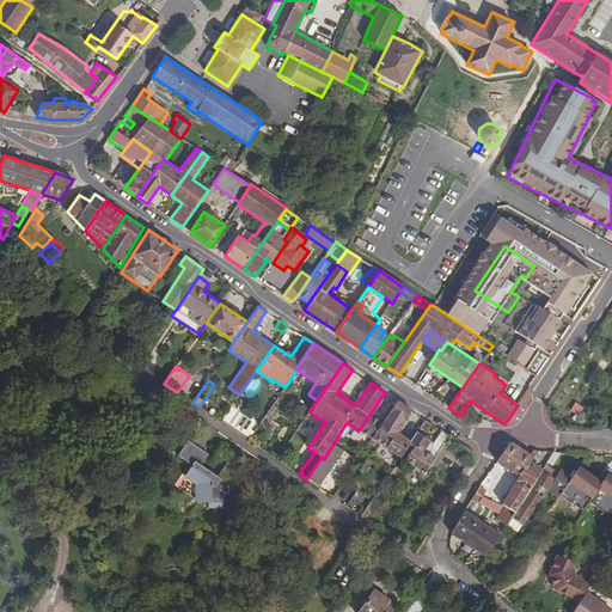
[(0,405),(10,390),(0,384),(0,405)]
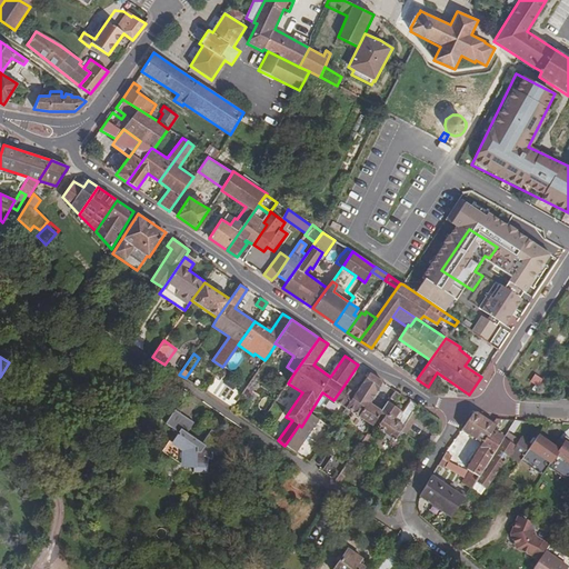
[(370,402),(383,382),(369,372),(355,393),(346,408),(372,426),(381,412),(380,410),(370,402)]
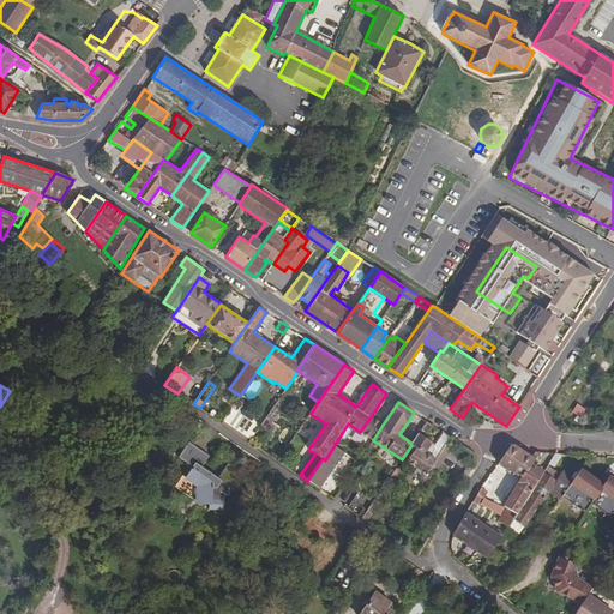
[(252,431),(258,422),(233,405),(221,422),(246,439),(252,431)]
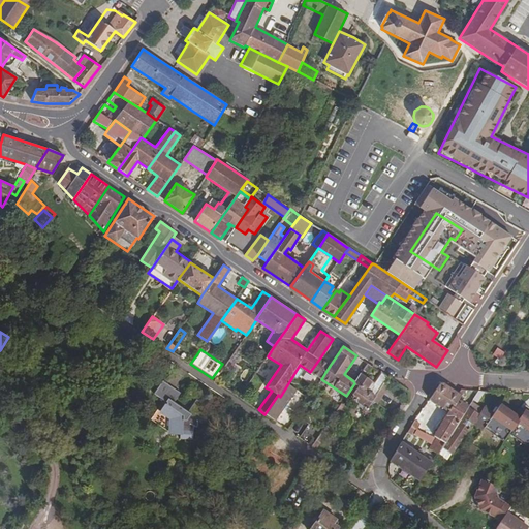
[(235,364),(240,358),(234,353),(229,361),(235,364)]
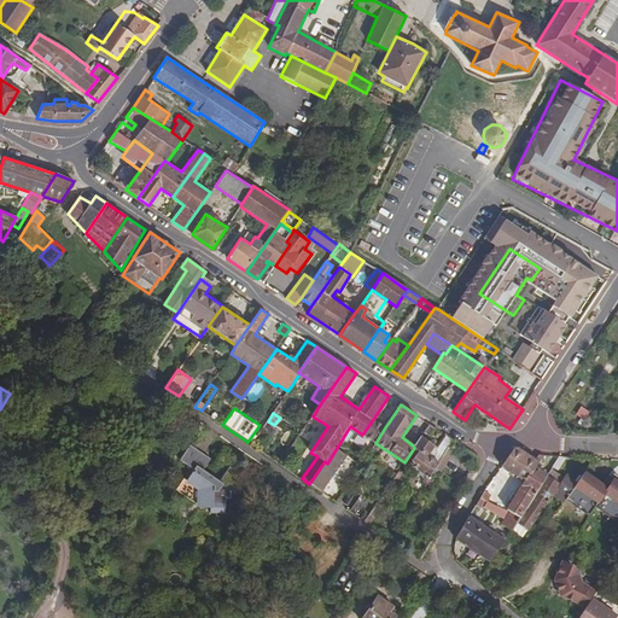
[(375,443),(385,427),(374,418),(362,435),(375,443)]
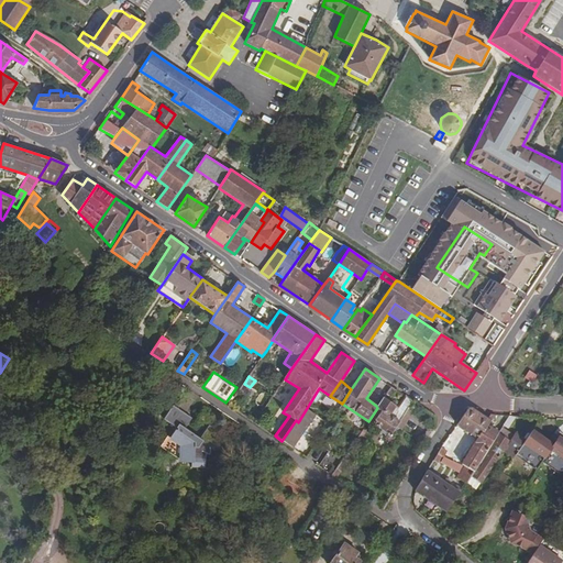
[(395,437),(392,434),(404,416),(414,400),(407,396),(398,407),(383,397),(376,406),(377,408),(368,421),(388,433),(385,439),(388,441),(387,443),(389,444),(395,437)]
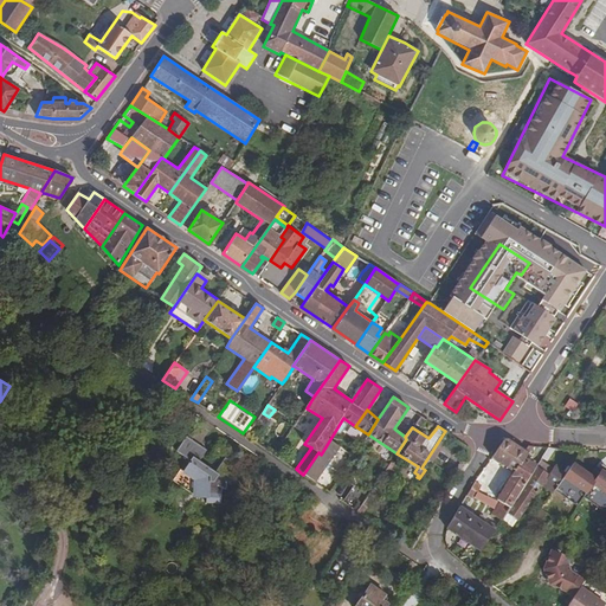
[(195,479),(194,496),(207,498),(206,503),(220,504),(221,489),(226,490),(226,482),(231,482),(232,475),(236,475),(237,465),(225,458),(216,472),(199,462),(206,450),(186,437),(176,451),(192,462),(185,472),(195,479)]
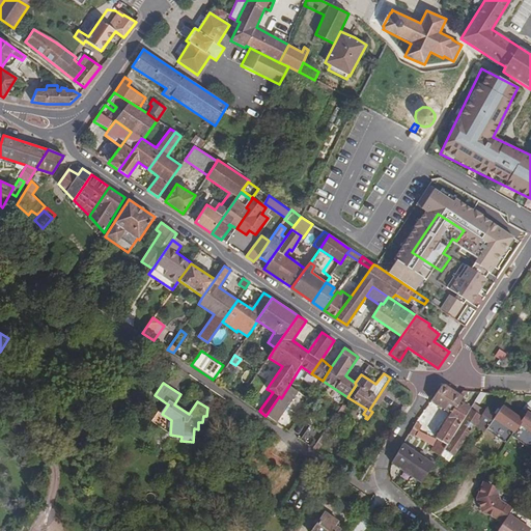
[(300,392),(289,385),(281,398),(279,396),(266,416),(278,423),(300,392)]
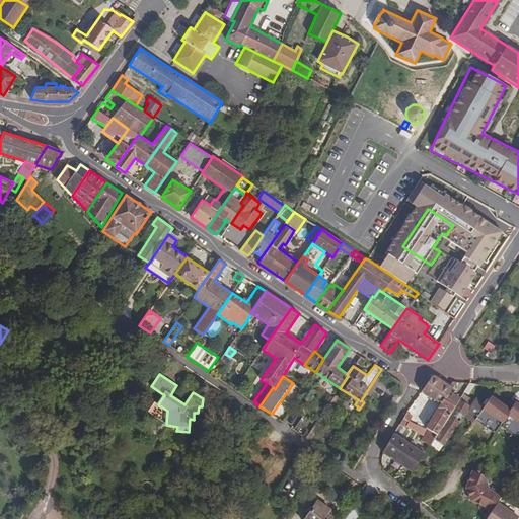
[(430,446),(459,397),(450,391),(452,387),(444,382),(435,376),(433,376),(430,377),(420,392),(440,405),(426,428),(428,429),(426,432),(421,440),(430,446)]
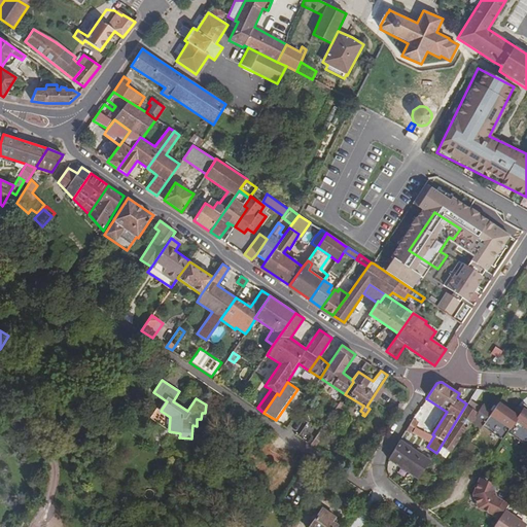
[(480,428),(492,411),(483,405),(481,407),(468,399),(466,403),(436,453),(445,459),(450,452),(451,453),(471,422),(480,428)]
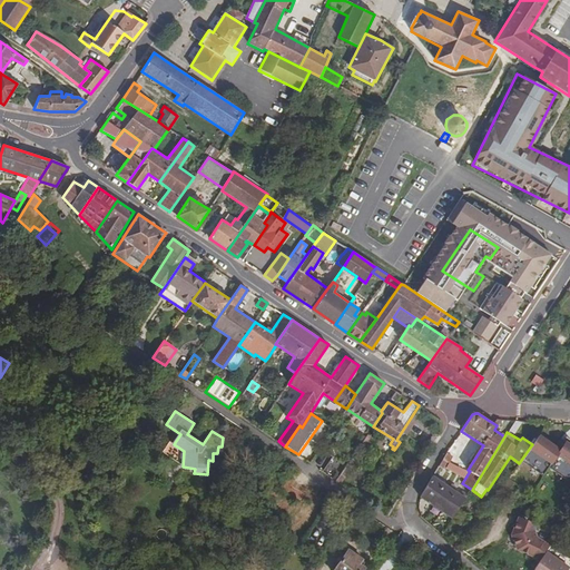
[(366,449),(374,436),(369,433),(360,445),(366,449)]
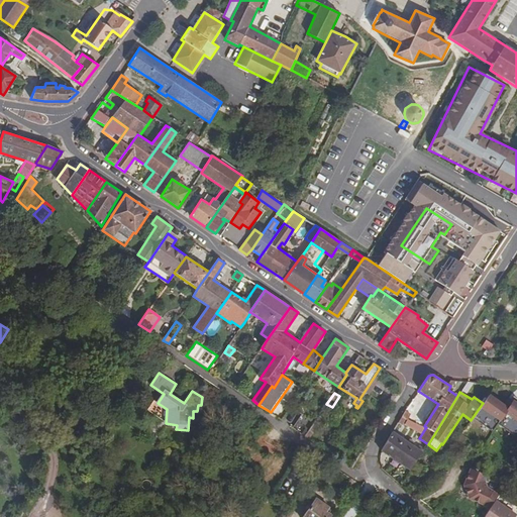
[(133,412),(139,403),(133,399),(127,408),(133,412)]
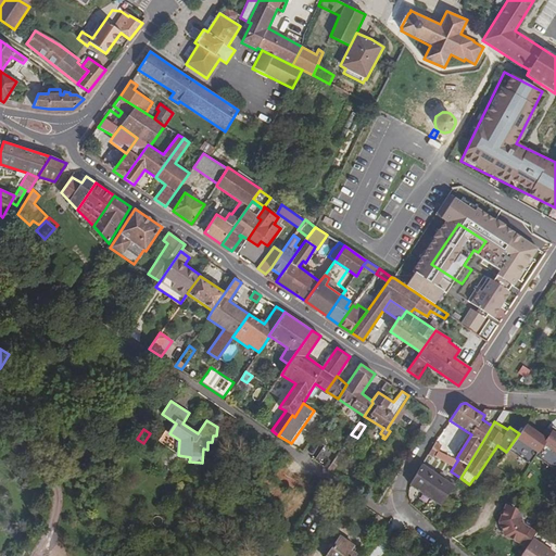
[(332,471),(343,456),(341,455),(345,449),(342,446),(327,468),(332,471)]
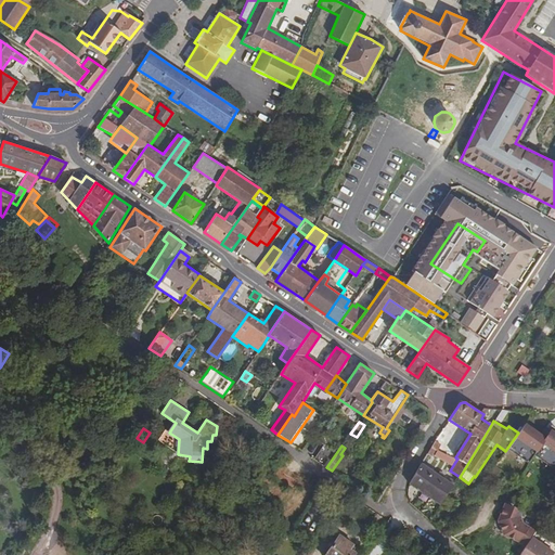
[(454,486),(422,464),(409,485),(440,505),(454,486)]
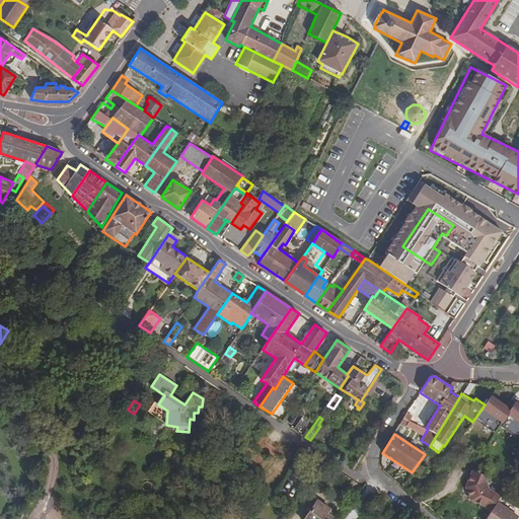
[(324,462),(321,460),(313,473),(316,475),(318,473),(321,475),(326,465),(323,464),(324,462)]
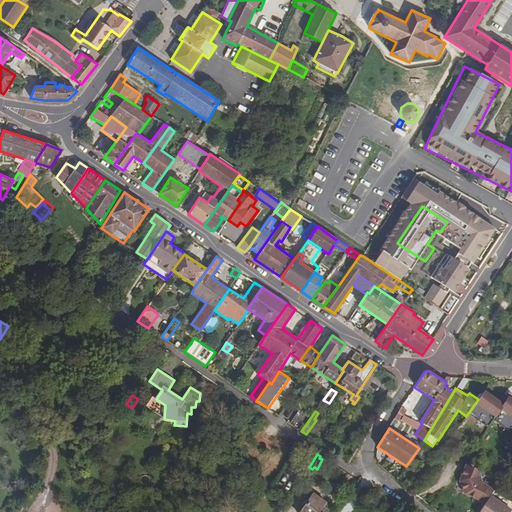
[(478,500),(488,486),(482,482),(479,476),(479,470),(466,464),(459,481),(463,495),(478,500)]
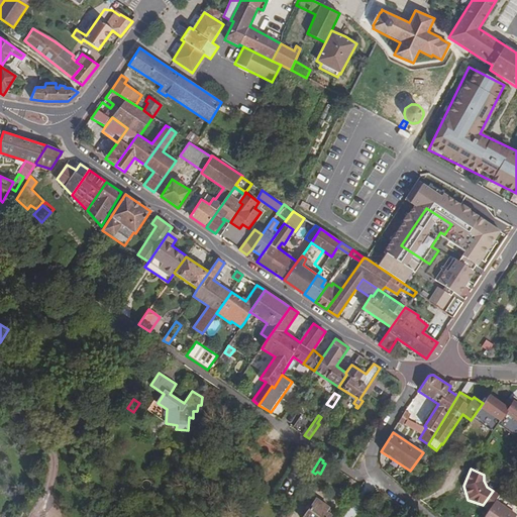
[(493,491),(483,505),(489,509),(494,502),(499,495),(493,491)]
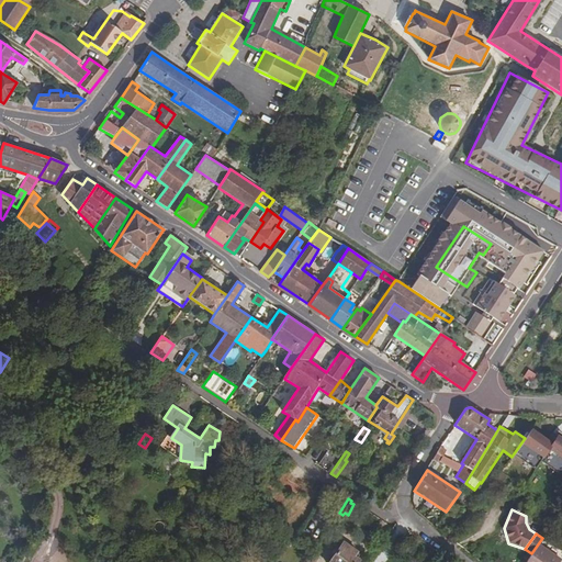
[(356,555),(359,551),(343,541),(328,561),(358,561),(360,559),(356,555)]
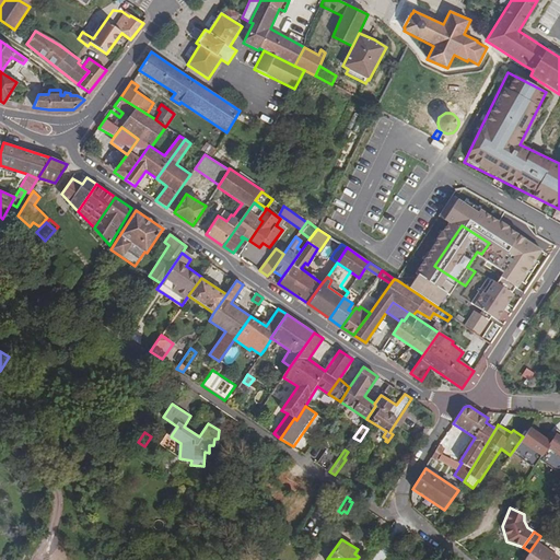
[(557,559),(558,559),(535,544),(529,551),(523,559),(557,559)]
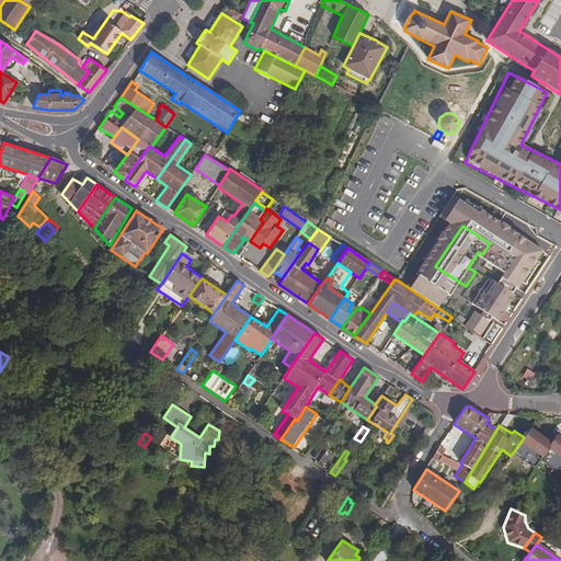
[(412,560),(416,556),(407,549),(397,560),(412,560)]
